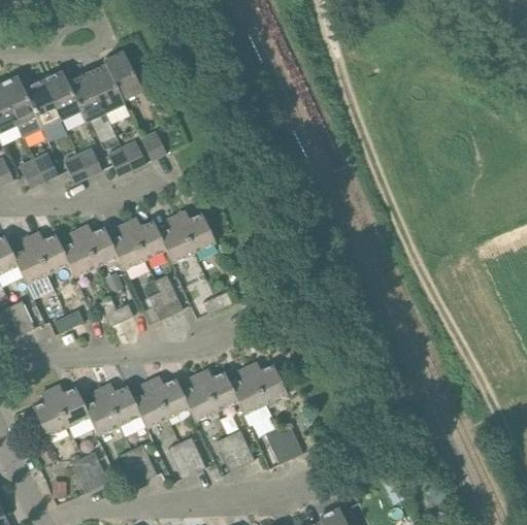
[(123,98),(142,90),(124,51),(103,60),(105,63),(124,102),(125,102),(123,98)]
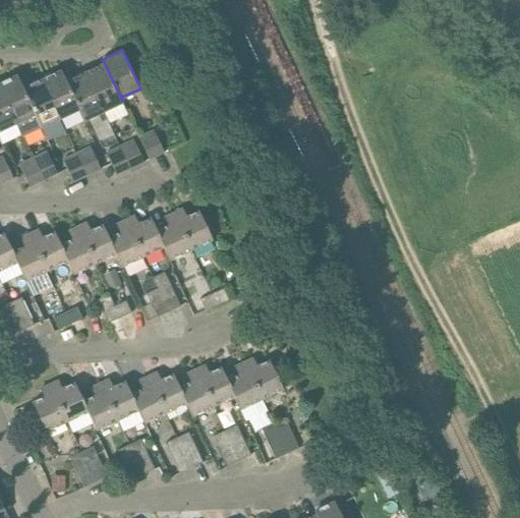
[(103,110),(122,101),(104,62),(85,71),(103,110)]
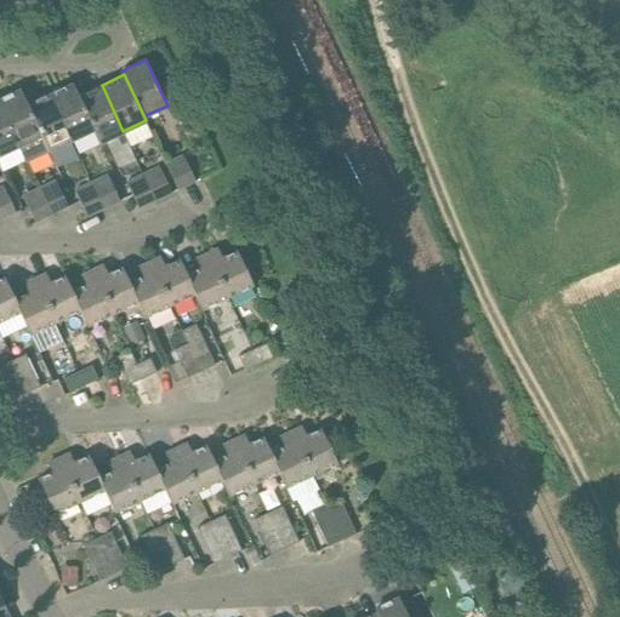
[(95,129),(80,95),(74,83),(51,92),(73,140),(95,129)]
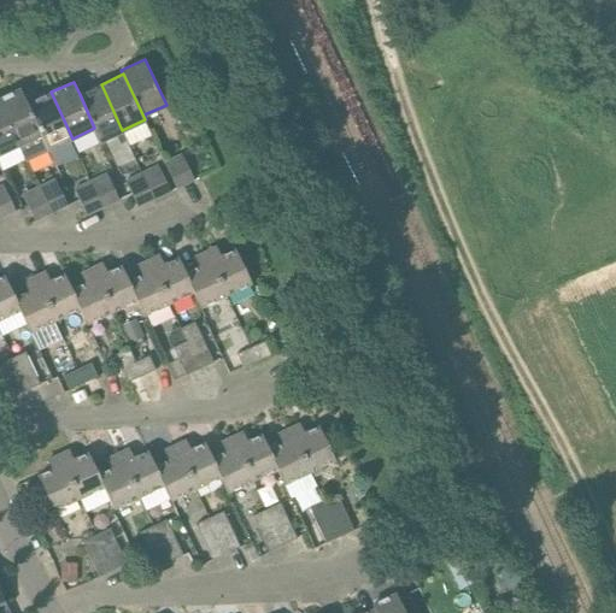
[(100,141),(122,130),(101,84),(80,94),(94,128),(95,128),(100,141)]
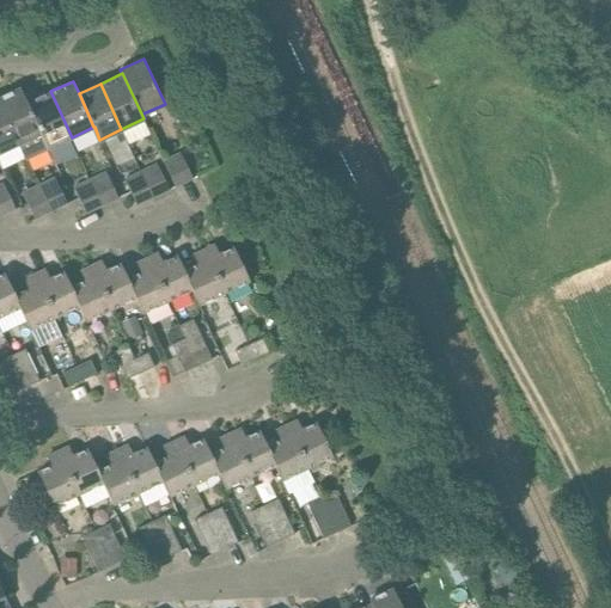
[(49,148),(28,102),(20,86),(0,96),(0,100),(20,145),(26,158),(26,159),(49,148)]
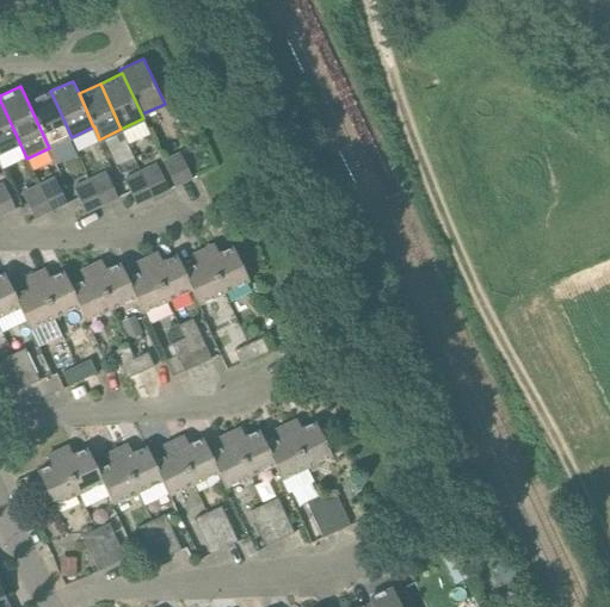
[(49,148),(72,137),(50,91),(28,101),(49,148)]
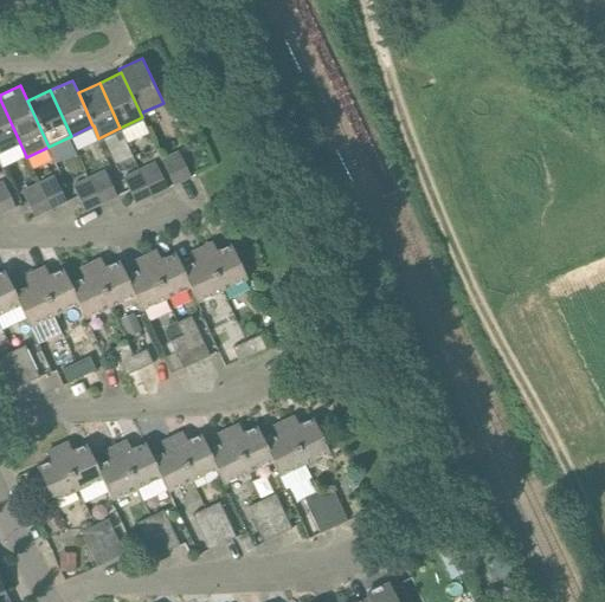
[(0,151),(20,143),(0,99),(0,151)]
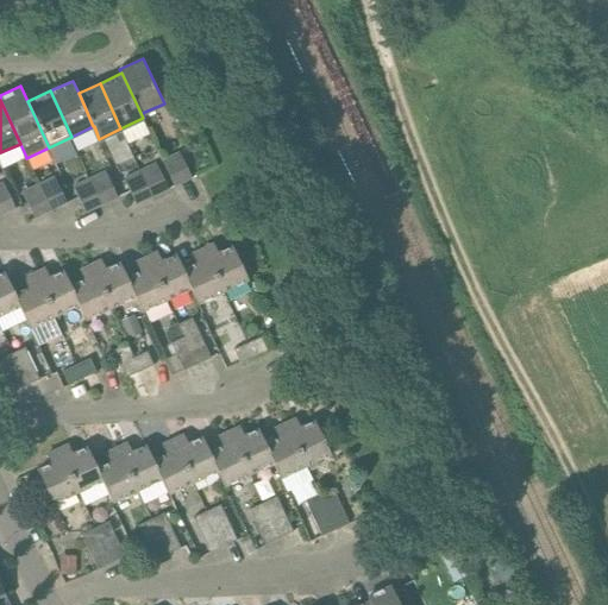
[(181,151),(163,159),(175,184),(193,176),(181,151)]
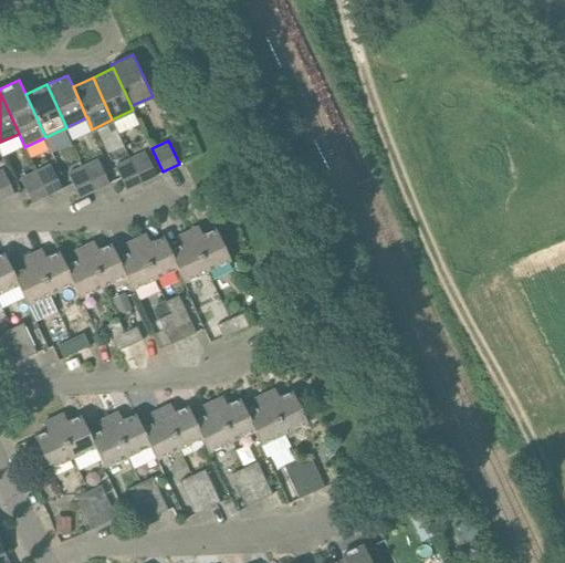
[(131,158),(142,181),(157,174),(146,152),(131,158)]
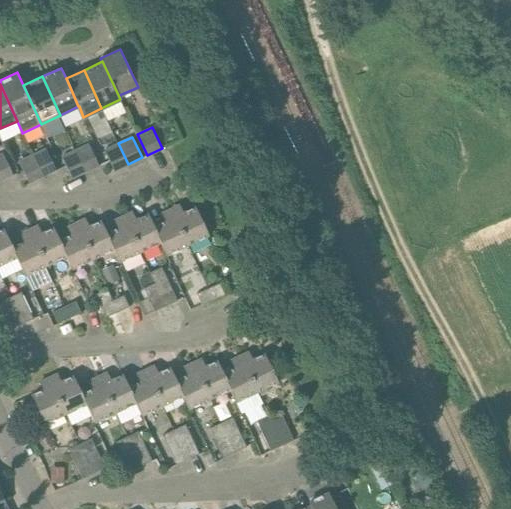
[(76,149),(85,171),(99,164),(89,143),(76,149)]
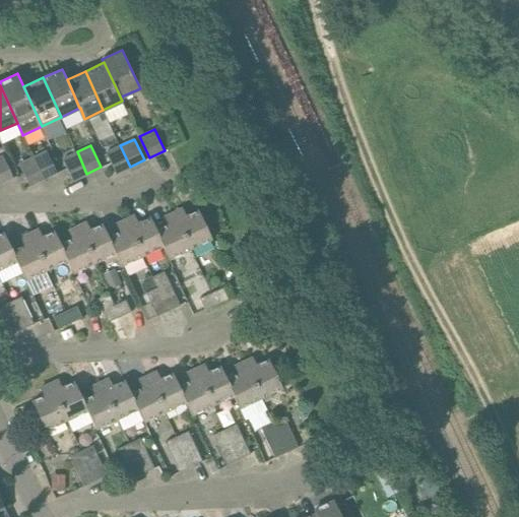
[(117,173),(130,167),(120,145),(107,151),(117,173)]
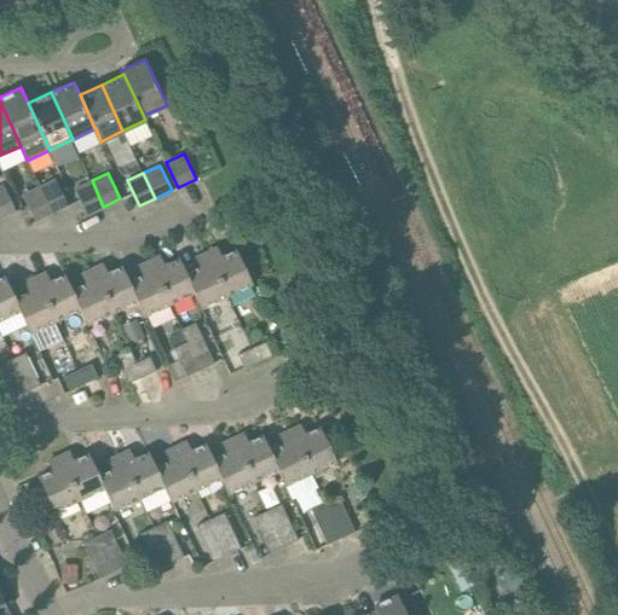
[(40,186),(52,212),(69,204),(56,178),(40,186)]
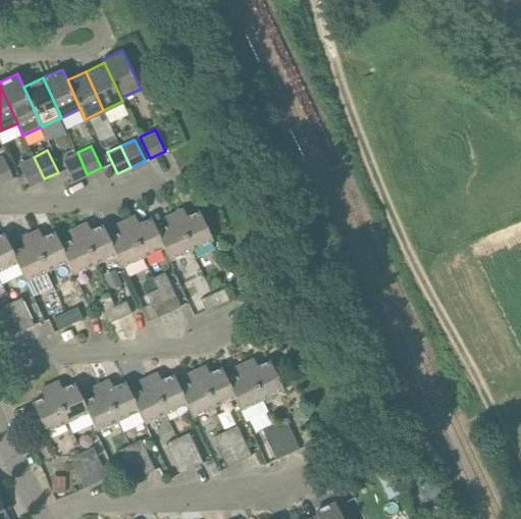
[(73,180),(87,174),(77,152),(63,159),(73,180)]
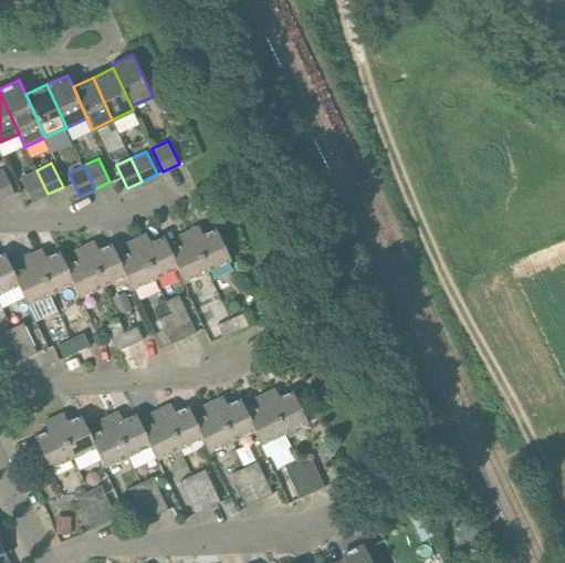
[(0,169),(0,198),(0,199),(14,191),(3,168),(0,169)]
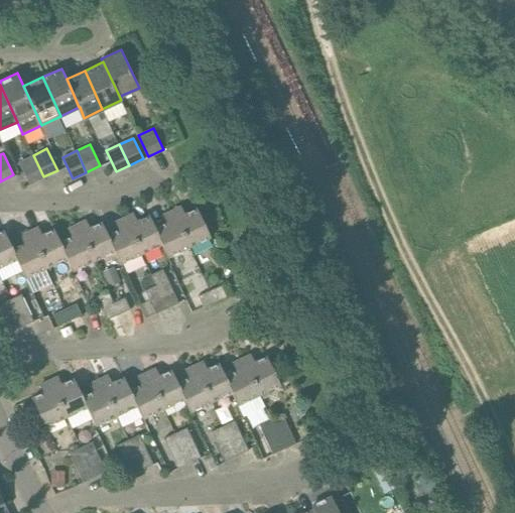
[(29,183),(43,176),(33,155),(19,161),(29,183)]
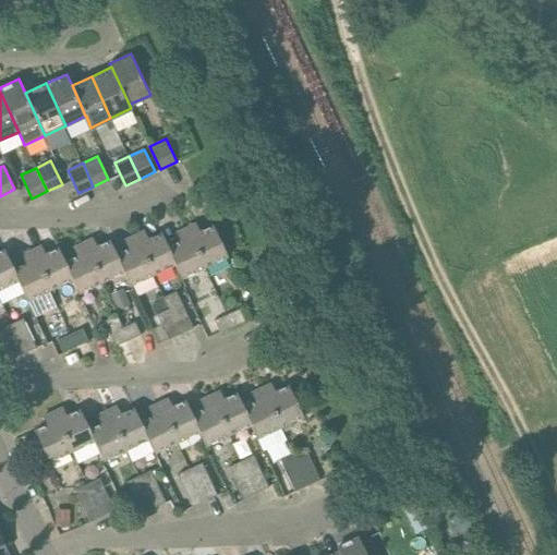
[(206,267),(230,256),(215,225),(201,231),(196,221),(188,226),(206,267)]
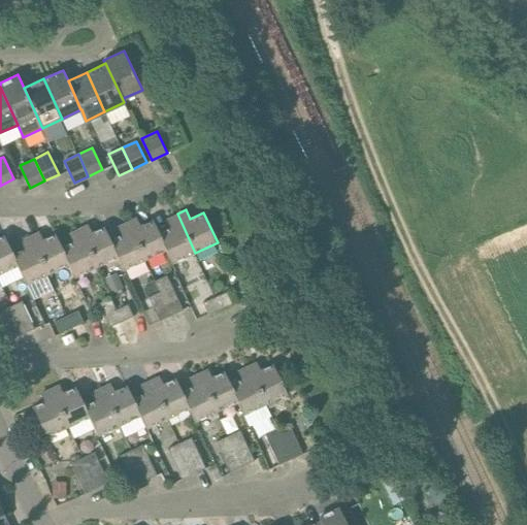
[(173,263),(195,253),(177,214),(167,219),(170,227),(159,232),(167,250),(173,263)]
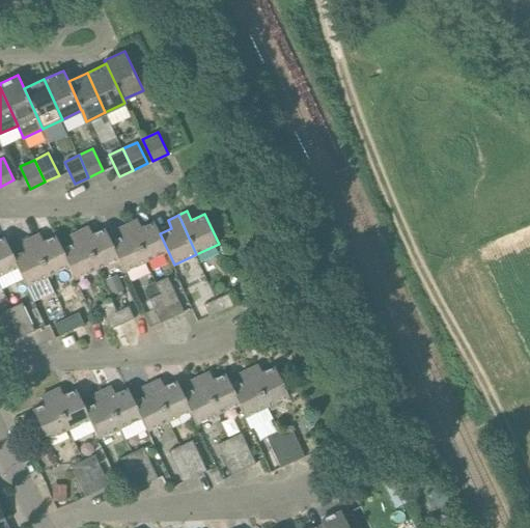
[(168,251),(160,233),(155,220),(142,226),(138,218),(129,222),(147,261),(168,251)]
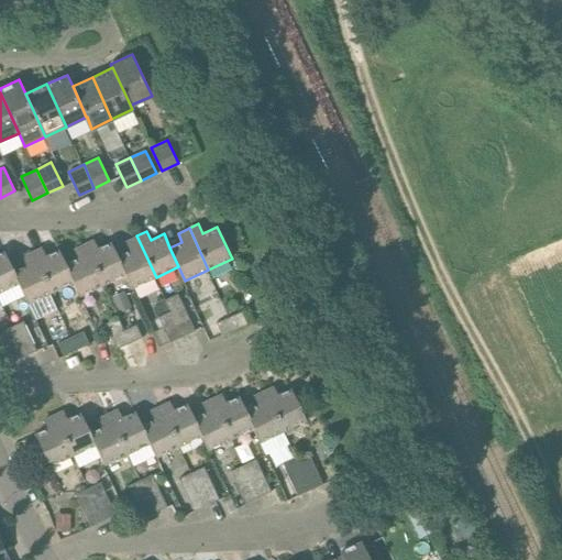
[(134,287),(156,277),(136,235),(125,241),(130,250),(118,255),(134,287)]
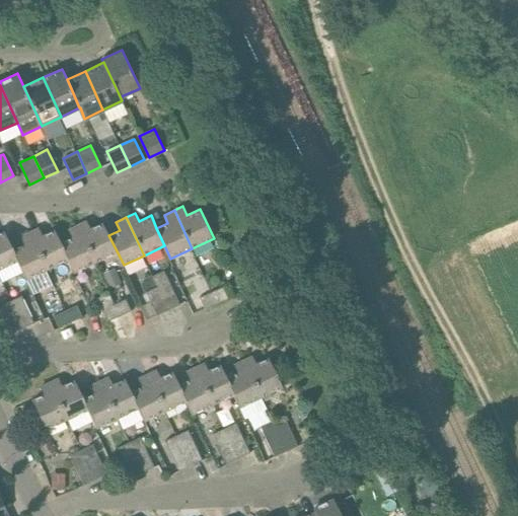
[(124,265),(108,235),(102,222),(91,228),(87,220),(78,224),(96,263),(117,252),(123,266),(124,265)]
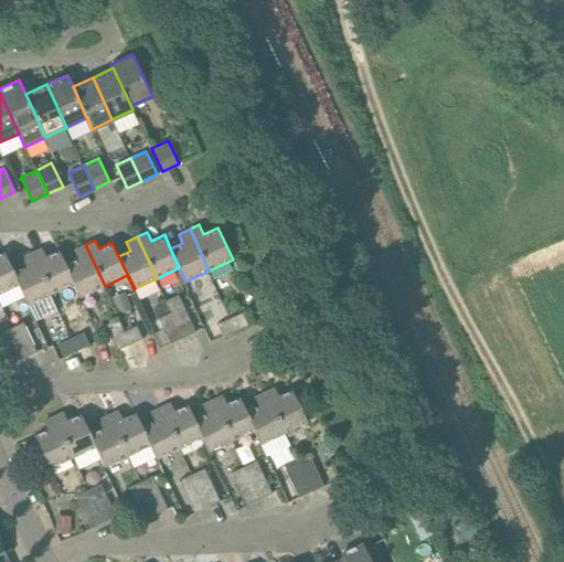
[(82,296),(105,286),(85,244),(74,248),(78,257),(66,264),(75,282),(82,296)]
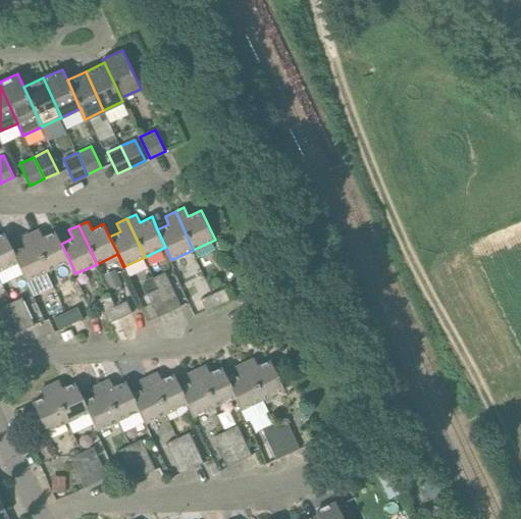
[(69,260),(61,244),(55,230),(43,237),(40,227),(31,232),(48,270),(69,260)]
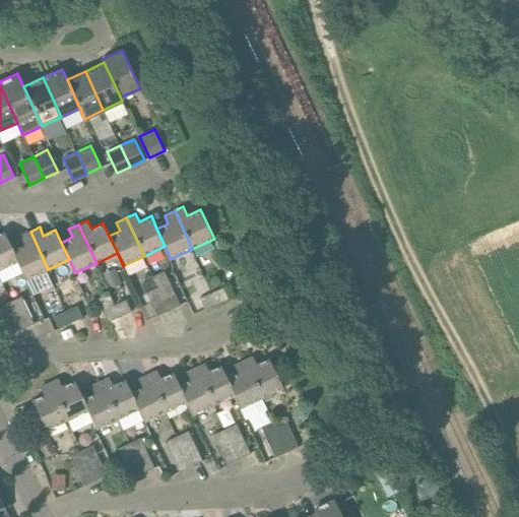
[(18,260),(13,250),(4,231),(0,233),(0,268),(18,260)]
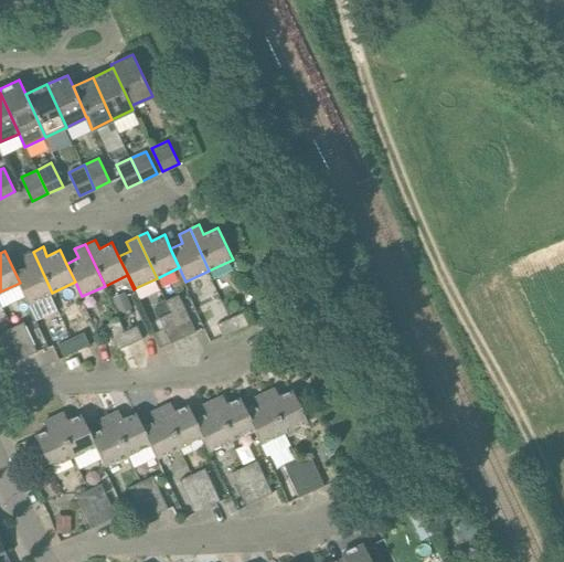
[(29,304),(52,293),(33,252),(22,256),(27,265),(14,272),(20,283),(29,304)]
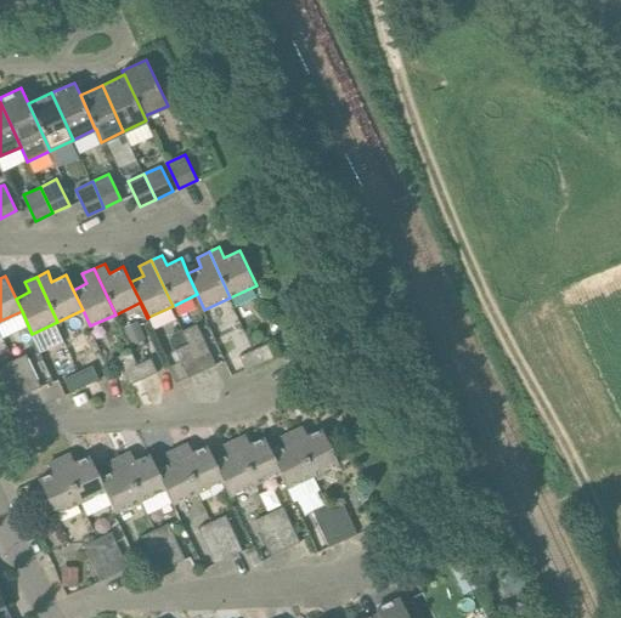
[(147,338),(139,319),(123,327),(131,345),(147,338)]
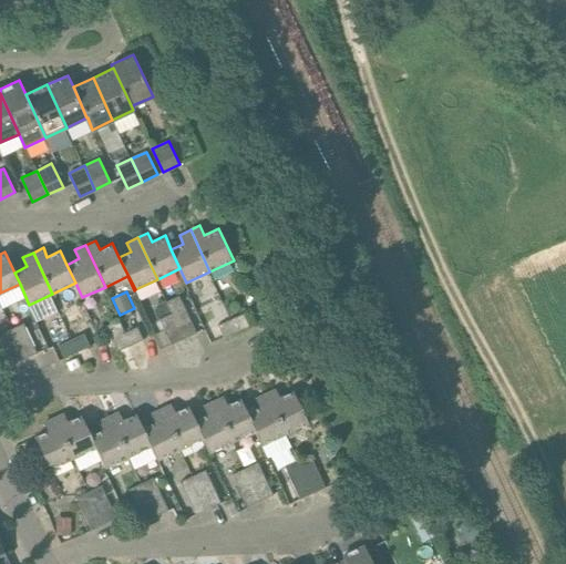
[(167,300),(173,311),(185,306),(179,294),(167,300)]
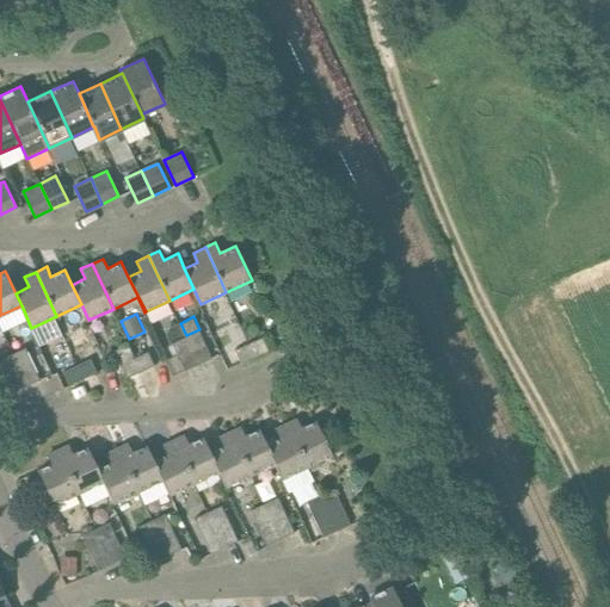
[(172,342),(186,335),(180,323),(179,323),(179,322),(170,327),(166,333),(171,342),(172,342)]
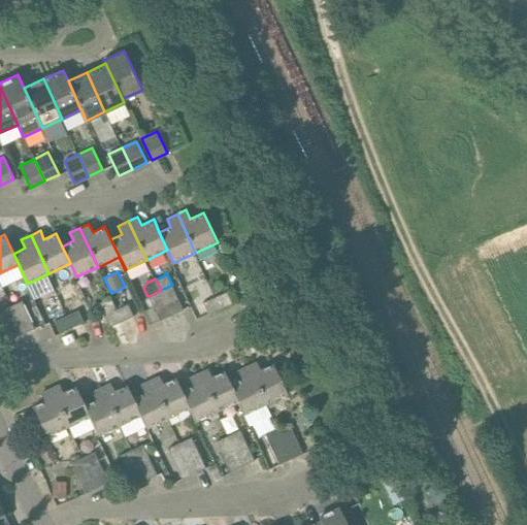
[(178,297),(172,285),(161,290),(172,314),(184,308),(178,297)]
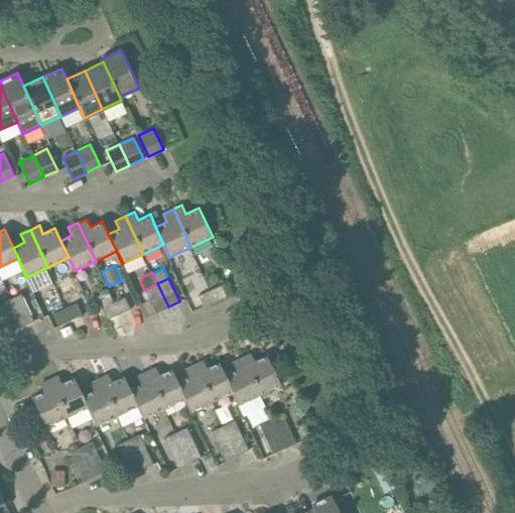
[(211,289),(209,290),(204,278),(184,286),(195,310),(216,301),(211,289)]
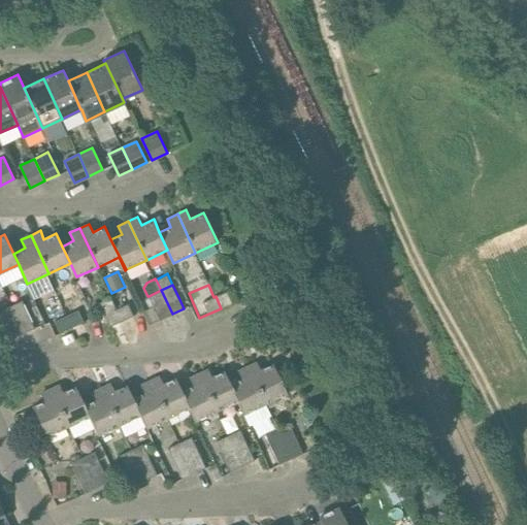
[(172,314),(161,290),(149,296),(160,320),(172,314)]
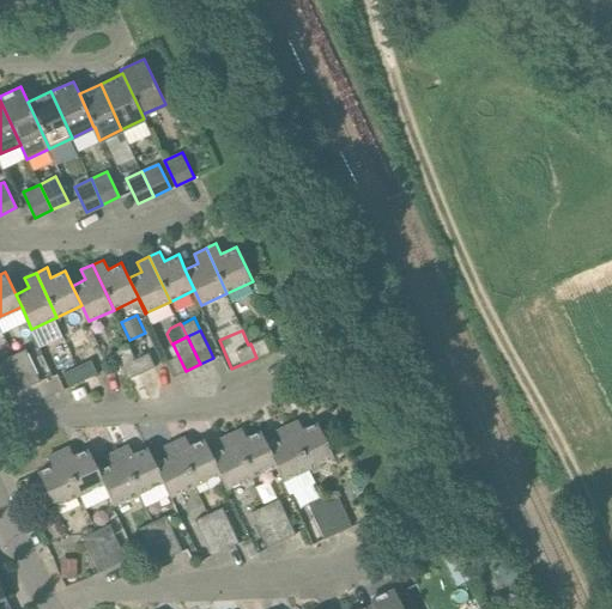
[(250,343),(256,358),(271,351),(264,338),(250,343)]
